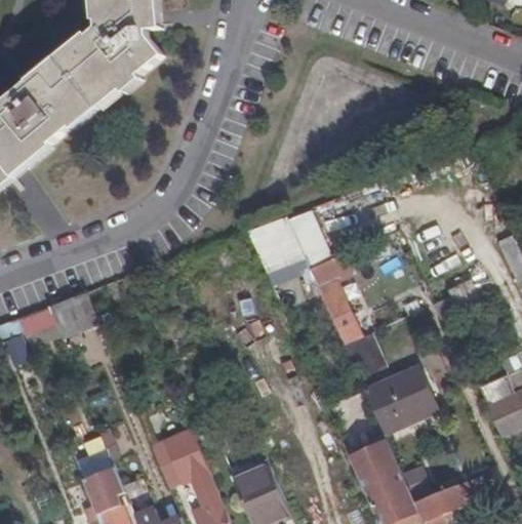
[(95,0),(98,23),(101,23),(102,30),(91,39),(89,37),(0,110),(0,193),(53,149),(51,146),(74,127),(76,130),(123,91),(139,78),(164,57),(151,41),(150,33),(163,31),(159,0),(95,0)]
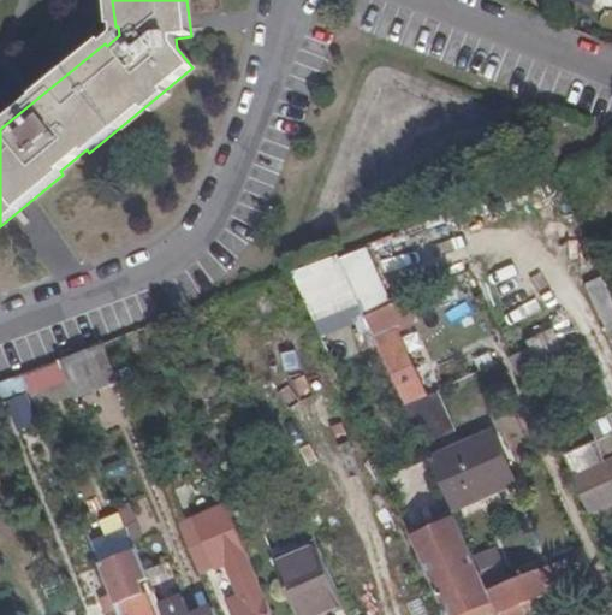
[(611,0),(569,0),(568,5),(590,13),(595,0),(611,0)]
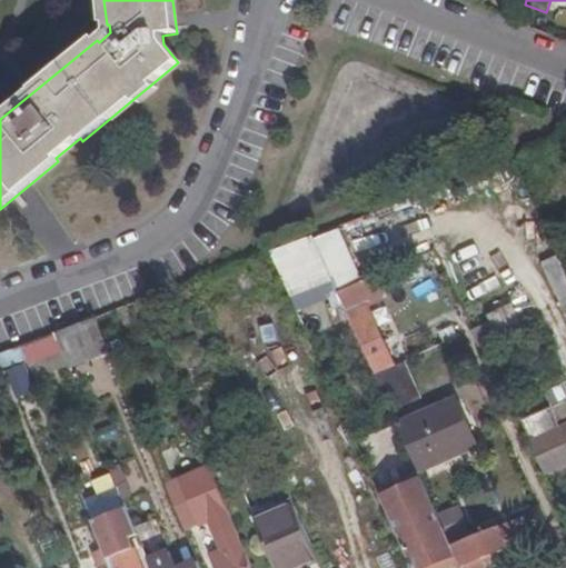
[(155,88),(151,85),(133,99),(137,103),(155,88)]
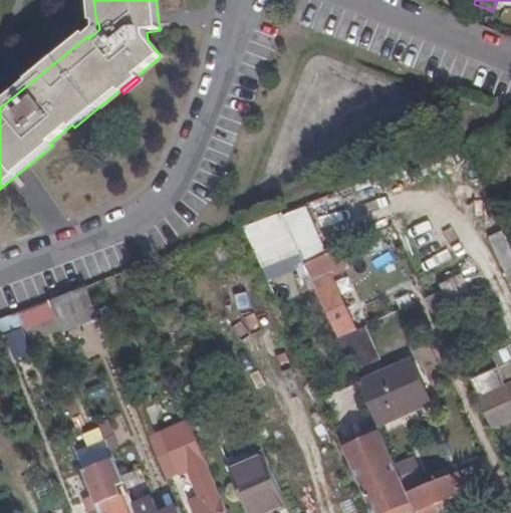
[(280,213),(243,227),(259,264),(297,250),(280,213)]
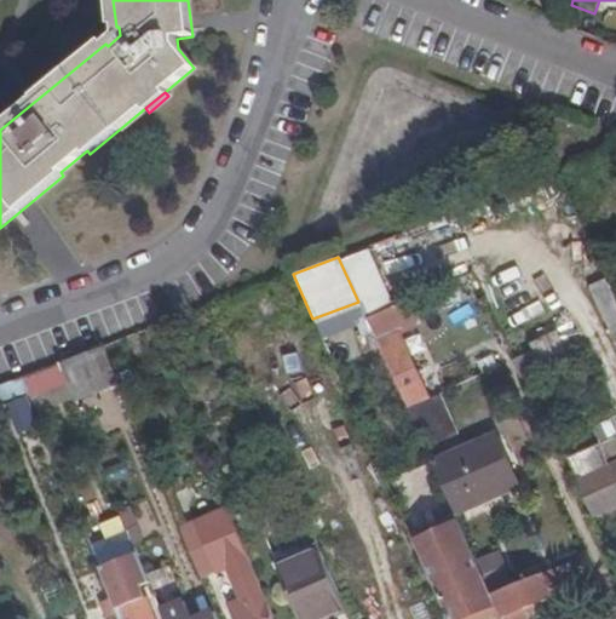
[(380,313),(366,319),(368,325),(383,319),(380,313)]
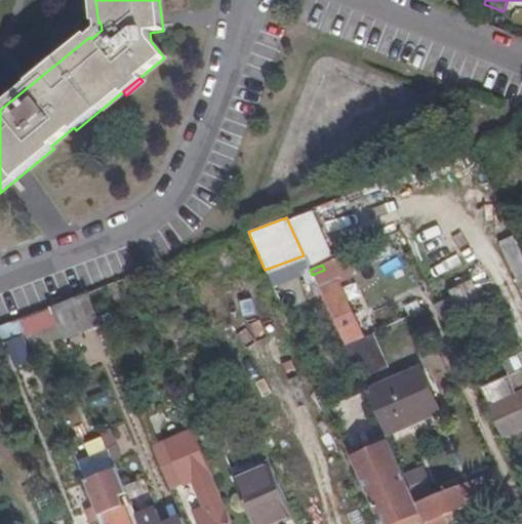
[(326,274),(314,279),(317,286),(326,309),(327,309),(344,345),(360,337),(332,276),(328,278),(326,274)]
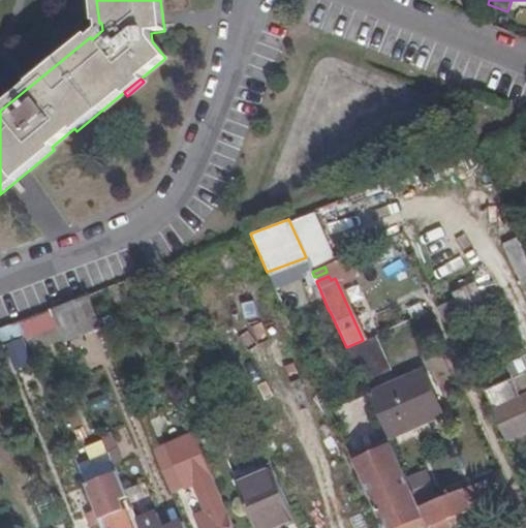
[(462,314),(485,302),(474,282),(452,294),(462,314)]
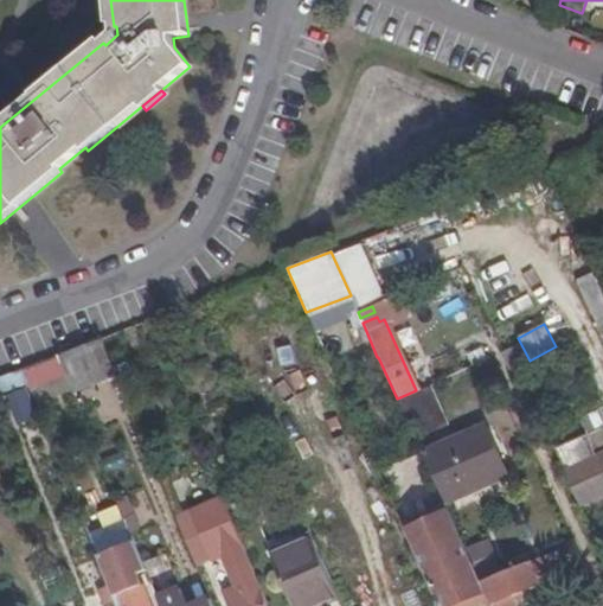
[(602,364),(602,332),(591,338),(602,364)]
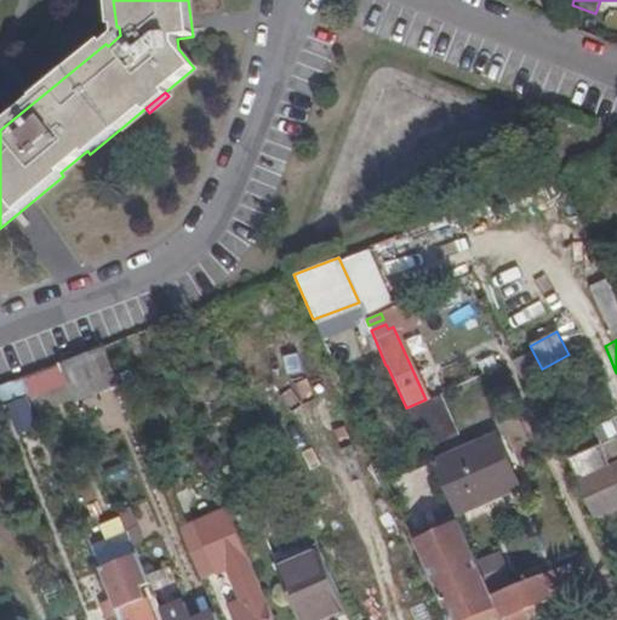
[(101,346),(79,354),(93,391),(116,382),(101,346)]
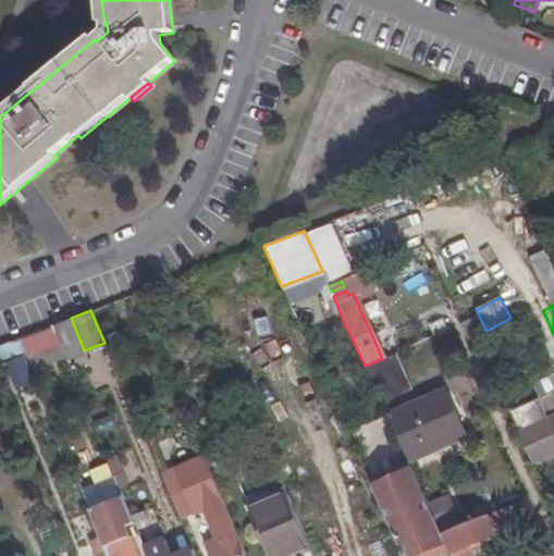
[(477,316),(457,324),(469,349),(488,342),(484,334),(477,316)]
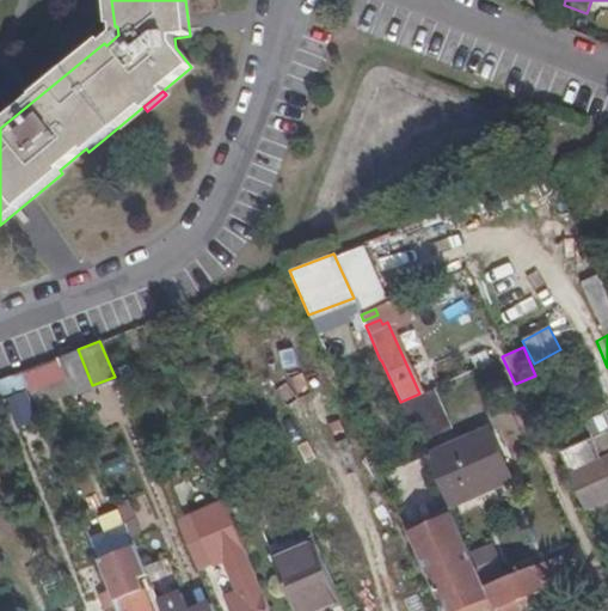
[(78,349),(56,358),(68,386),(71,395),(92,386),(92,385),(78,349)]
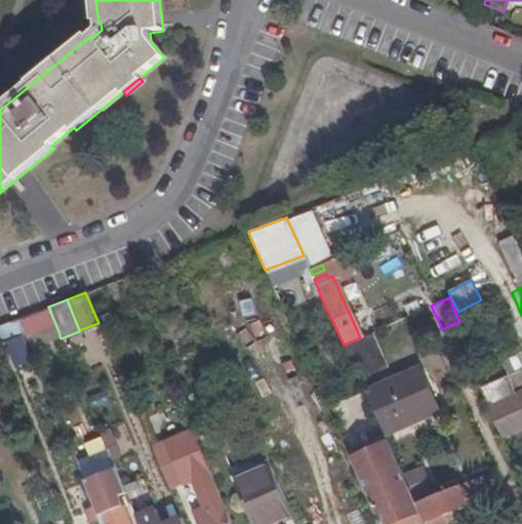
[(48,307),(17,318),(23,331),(28,344),(58,331),(48,307)]
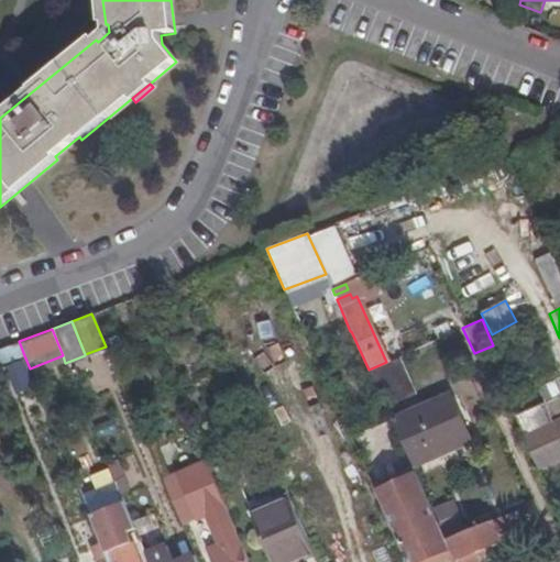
[(19,341),(0,348),(0,364),(24,355),(19,341)]
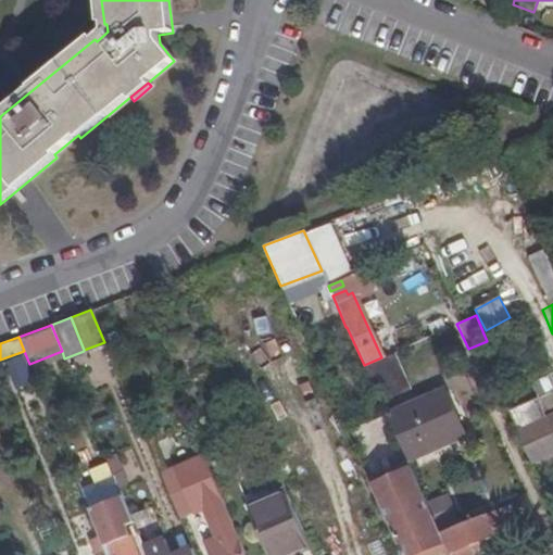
[(381,357),(364,365),(379,401),(407,388),(391,353),(381,357)]
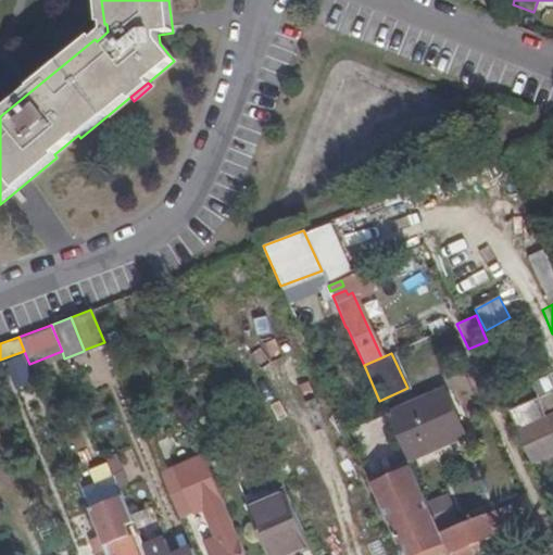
[(20,355),(1,363),(12,389),(30,381),(20,355)]
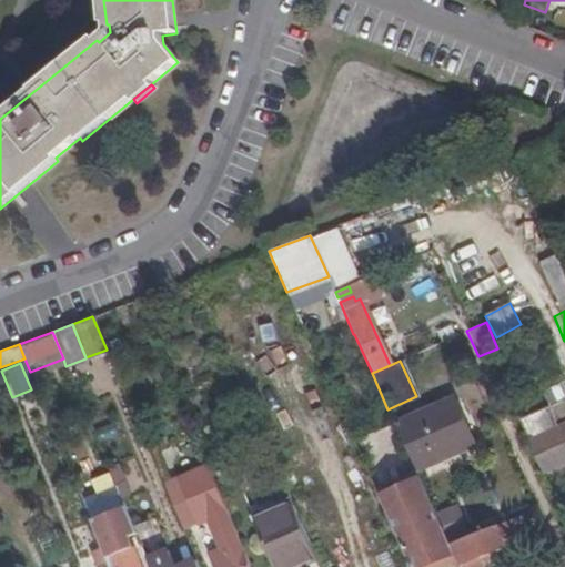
[(543,472),(564,461),(564,391),(562,384),(542,393),(548,406),(520,419),(543,472)]
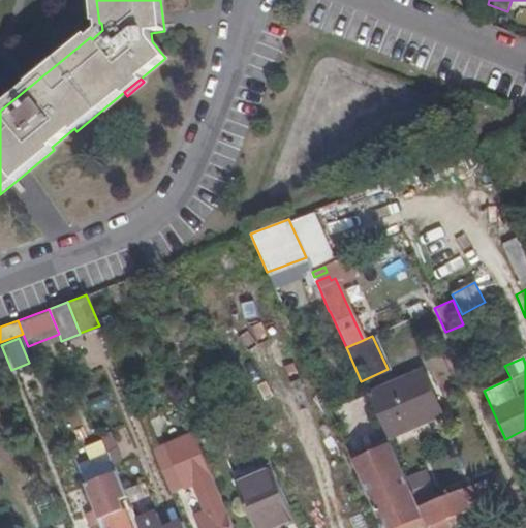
[(367,394),(388,439),(440,414),(420,369),(367,394)]
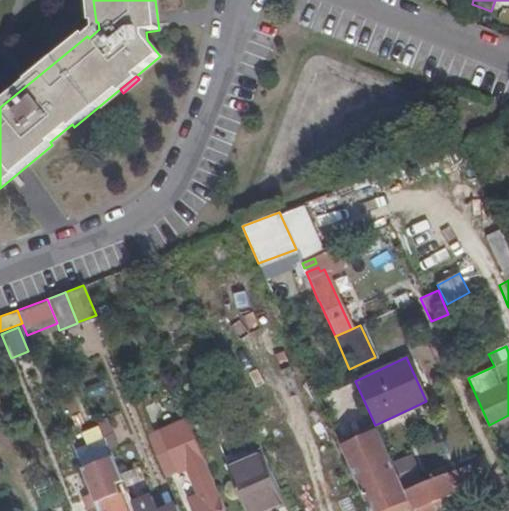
[(146,435),(163,475),(186,466),(198,494),(187,498),(193,510),(224,510),(194,439),(185,418),(146,435)]
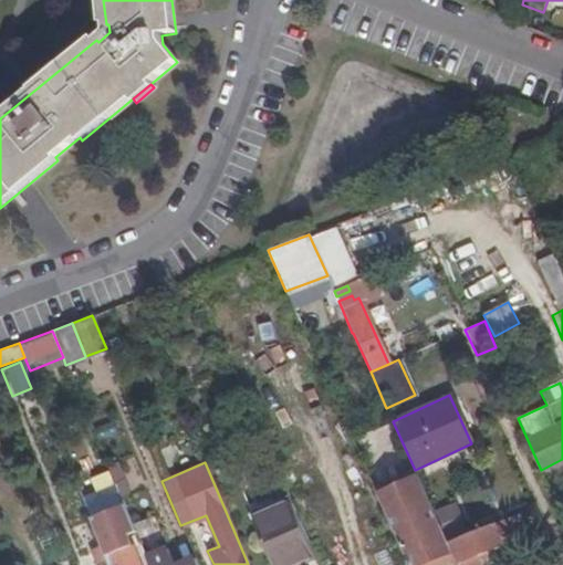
[(415,470),(374,489),(376,495),(417,478),(415,470)]
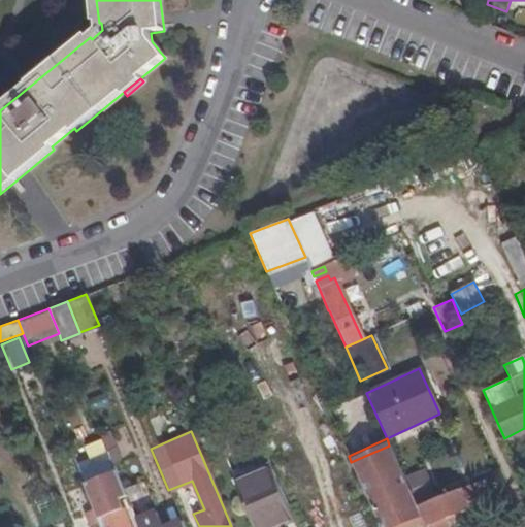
[(351,462),(380,526),(393,526),(421,515),(417,507),(389,446),(351,462)]
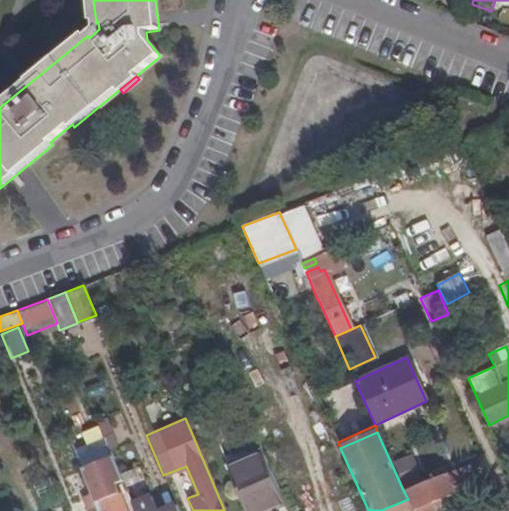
[(410,455),(395,462),(401,476),(416,469),(410,455)]
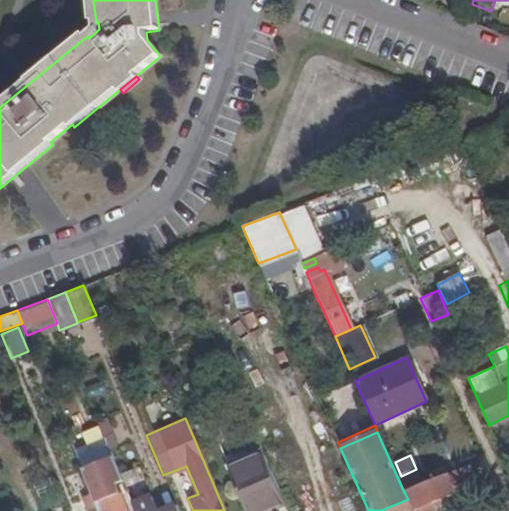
[(90,494),(97,510),(124,510),(113,486),(121,482),(111,458),(80,470),(90,494)]
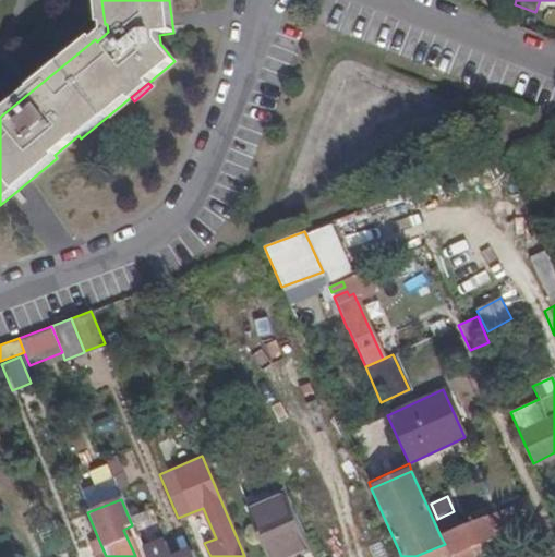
[(441,536),(445,544),(447,549),(450,556),(475,556),(470,545),(509,527),(504,515),(517,509),(514,504),(441,536)]
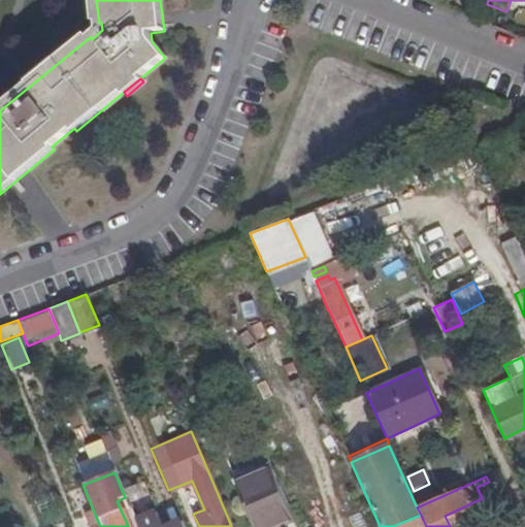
[(244,506),(253,526),(294,526),(279,491),(244,506)]
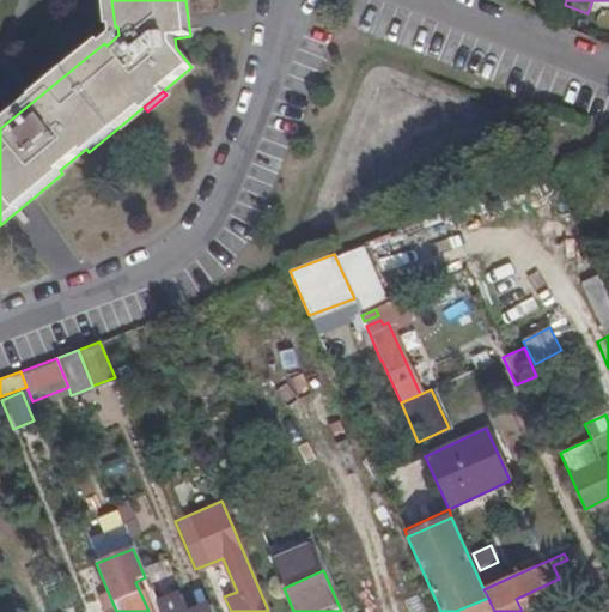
[(213,611),(207,599),(184,609),(177,589),(154,599),(158,610),(158,611),(213,611)]
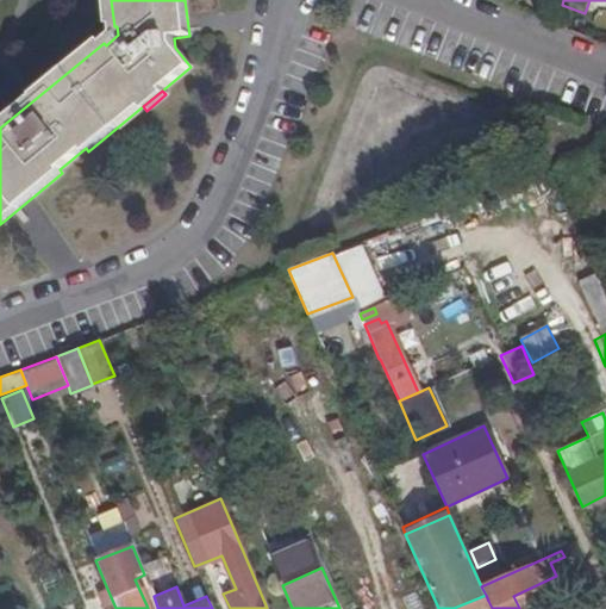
[(116,608),(107,589),(97,592),(104,608),(116,608)]
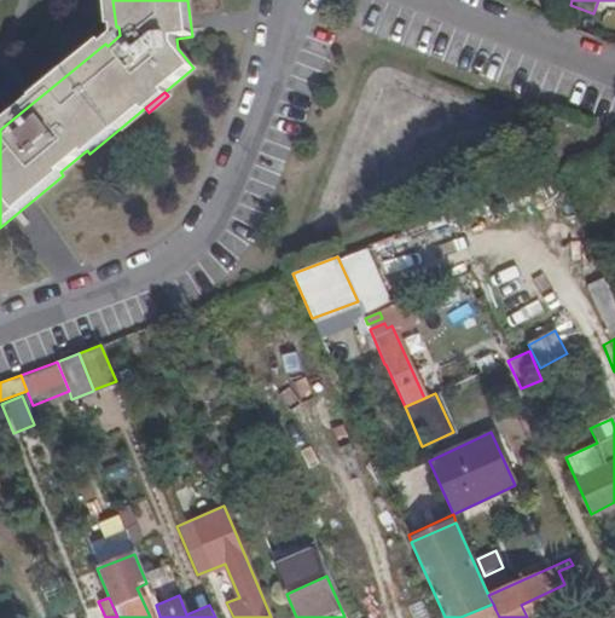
[(493,604),(460,617),(477,617),(495,610),(493,604)]
